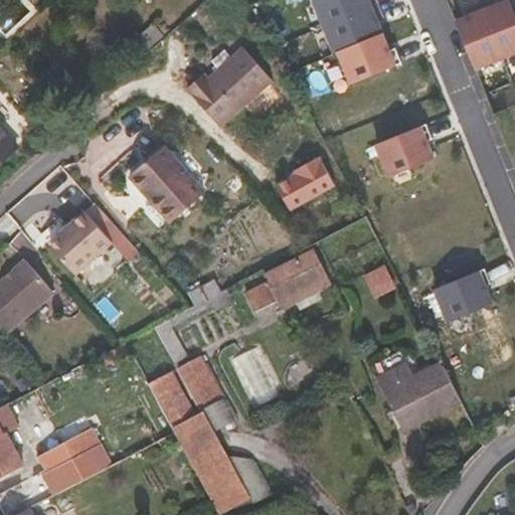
[(314,0),(325,26),(378,5),(375,0),(314,0)]
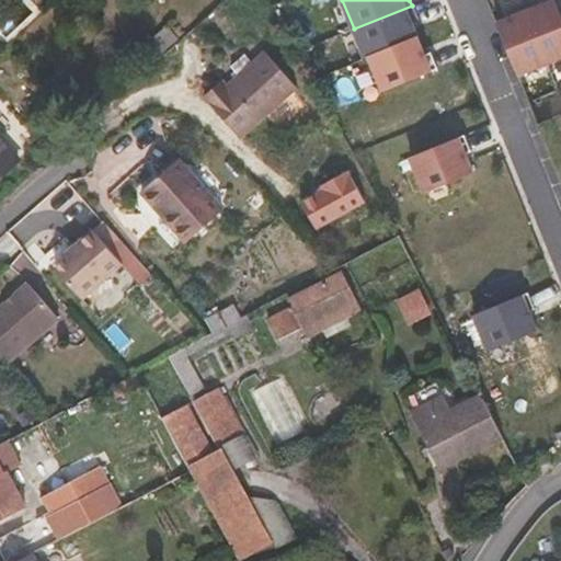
[(539,0),(534,0),(524,4),(548,64),(560,57),(560,12),(556,0),(553,0),(541,6),(539,0)]
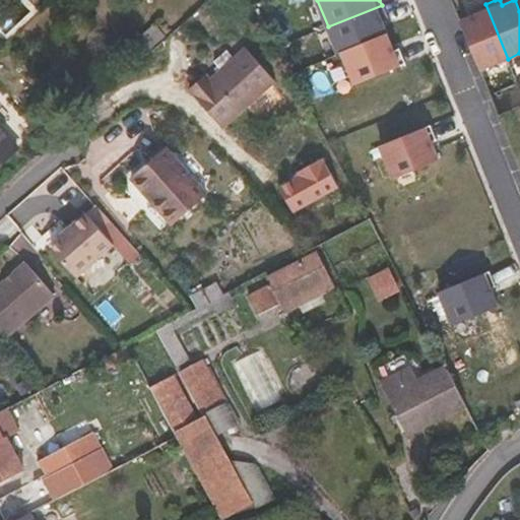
[(474,16),(460,21),(480,69),(508,59),(485,4),(471,10),(474,16)]
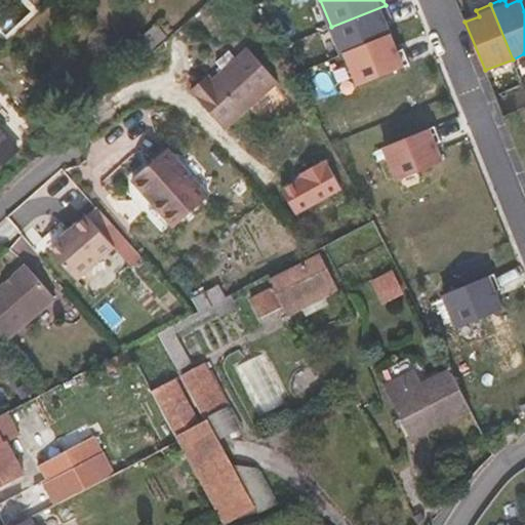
[(341,53),(346,52),(391,34),(385,22),(391,19),(386,5),(331,27),(341,53)]
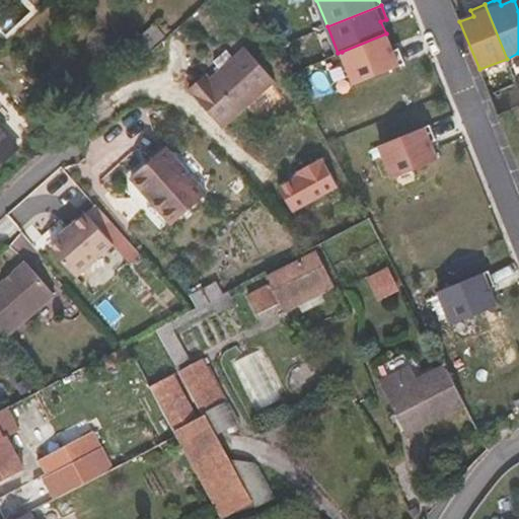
[(147,51),(165,35),(155,24),(138,41),(147,51)]
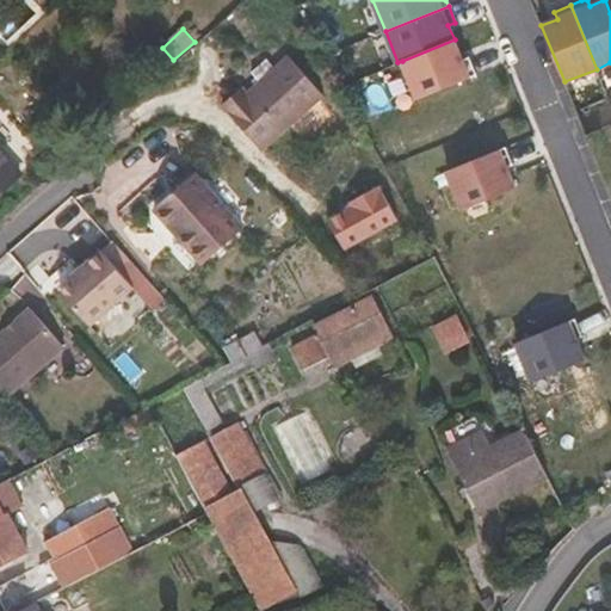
[(455,39),(402,61),(417,99),(476,74),(470,57),(462,60),(455,39)]
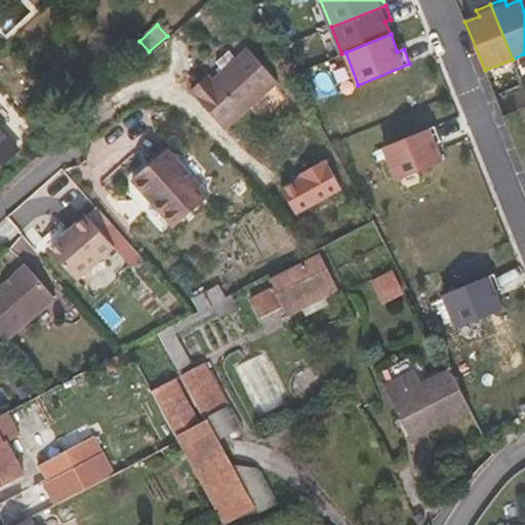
[(194,90),(227,127),(278,84),(249,50),(213,80),(211,77),(194,90)]
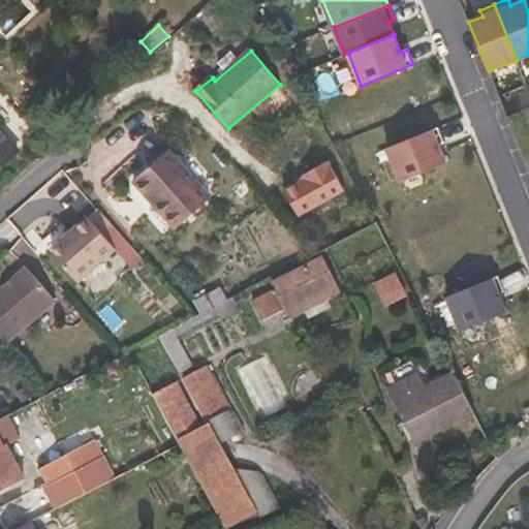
[(438,127),(387,148),(401,181),(446,163),(438,145),(444,143),(438,127)]
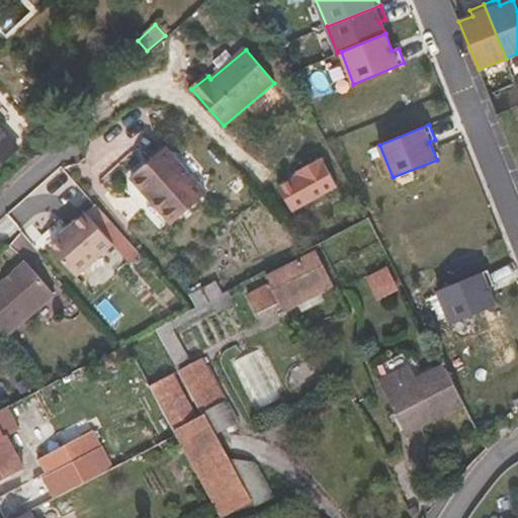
[(0,164),(18,148),(0,126),(0,164)]
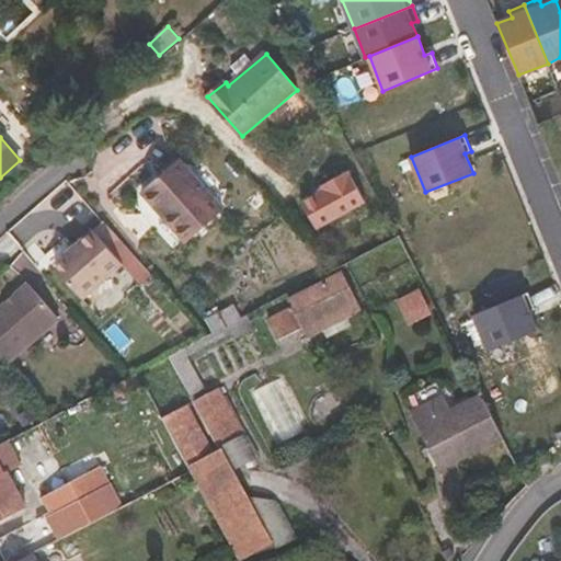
[(142,192),(187,243),(225,210),(180,160),(142,192)]
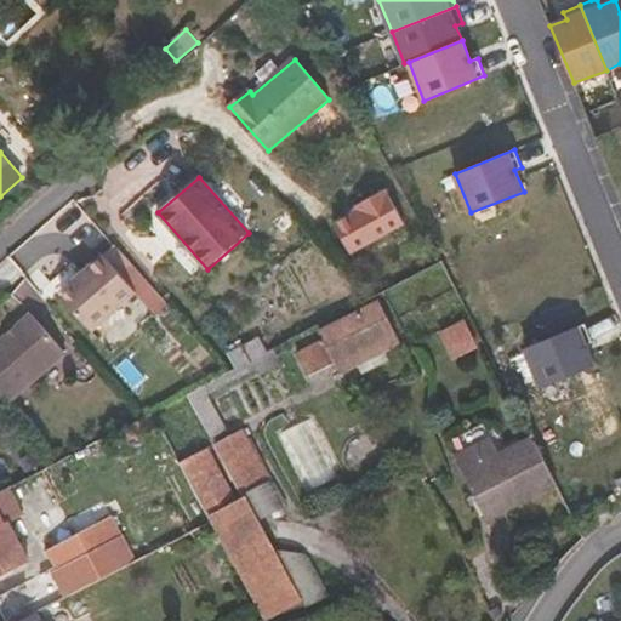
[(91,330),(140,288),(107,250),(80,273),(84,277),(73,286),(62,296),(91,330)]
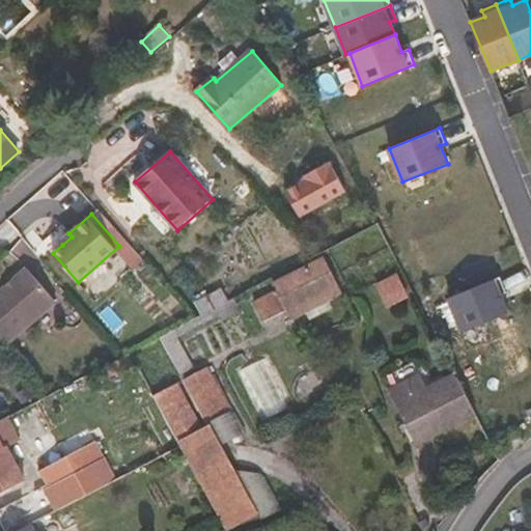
[(60,242),(62,245),(72,236),(68,233),(60,242)]
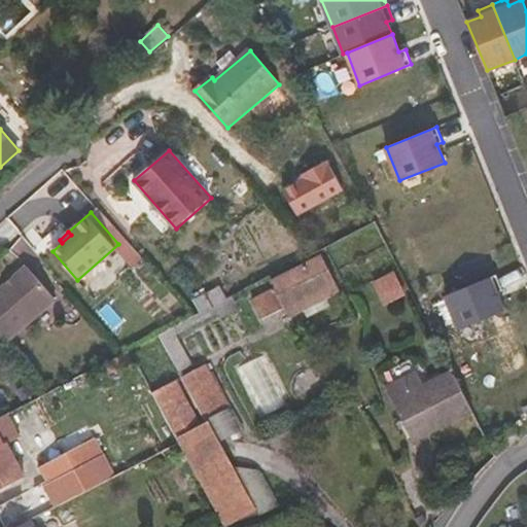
[(306,308),(302,299),(334,284),(321,257),(273,281),(276,288),(251,300),(261,320),(286,308),(290,316),(306,308)]
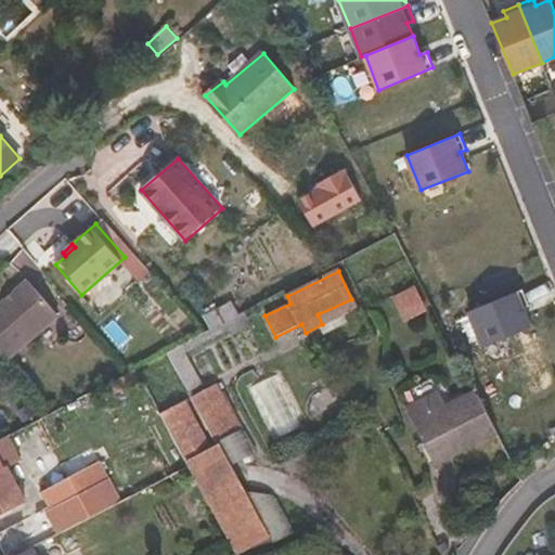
[(0,304),(0,359),(3,363),(59,314),(28,280),(0,304)]
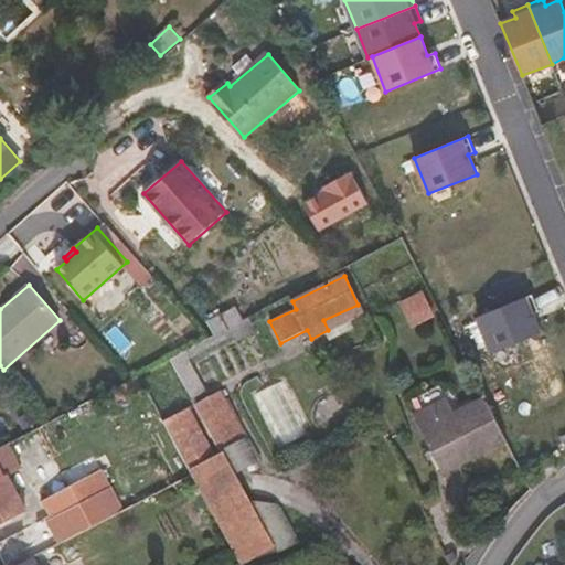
[(400,302),(412,328),(435,317),(424,291),(400,302)]
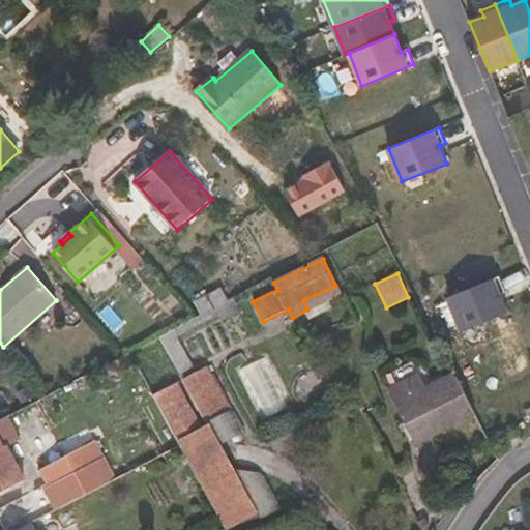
[(499,276),(448,297),(462,330),(507,312),(500,294),(505,292),(499,276)]
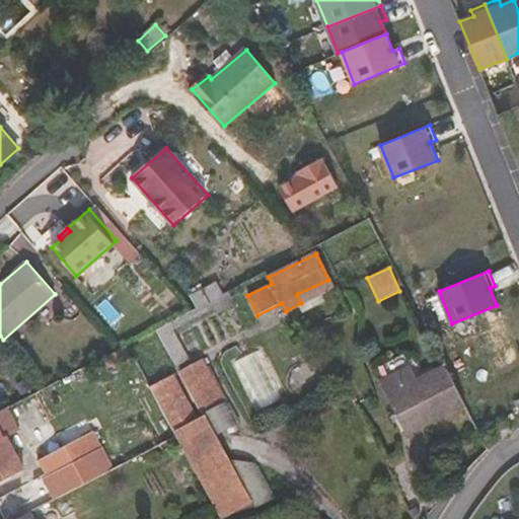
[(301,303),(332,288),(328,280),(297,294),(301,303)]
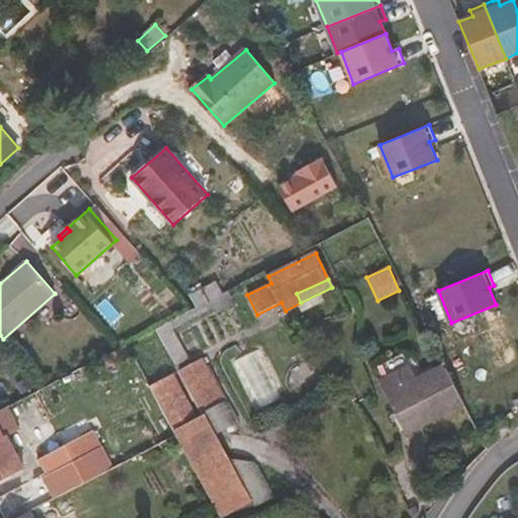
[(217,281),(190,294),(197,308),(224,293),(217,281)]
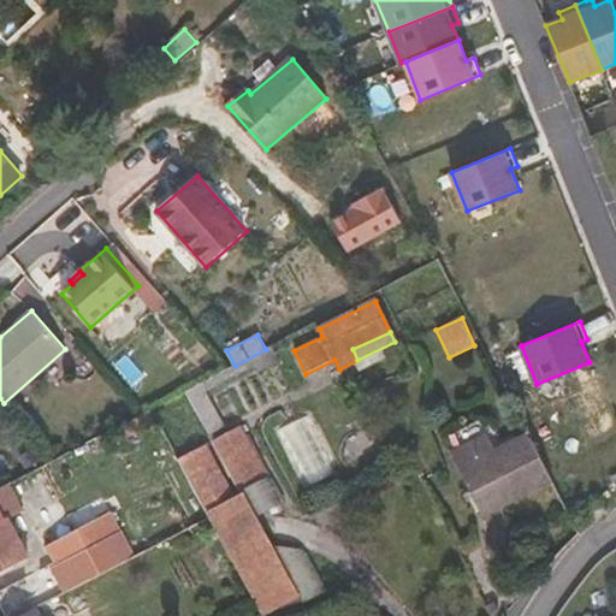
[(261,372),(280,362),(273,345),(266,349),(235,366),(226,369),(185,391),(205,427),(221,419),(208,392),(258,366),(261,372)]
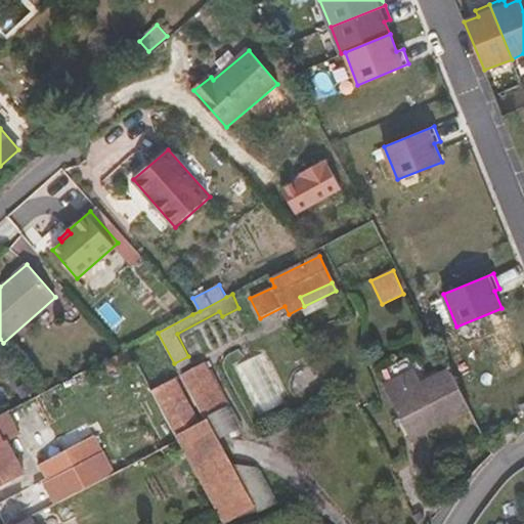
[(190,404),(175,378),(151,391),(175,435),(208,418),(207,416),(225,405),(228,403),(206,362),(180,375),(194,402),(190,404)]
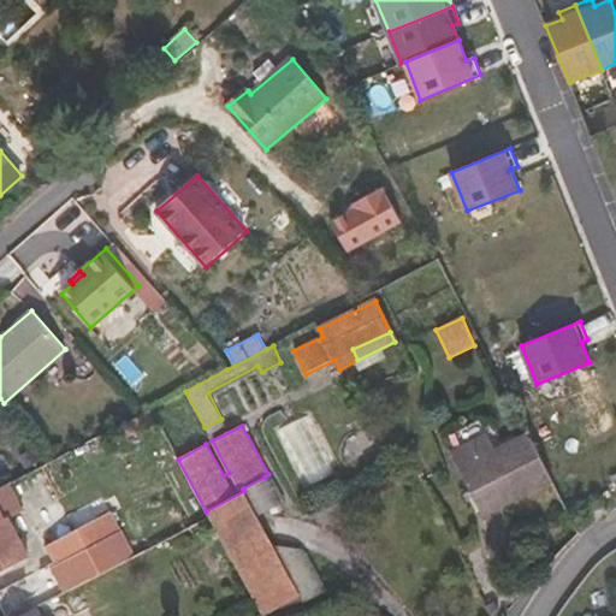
[(458,467),(484,517),(554,483),(528,432),(496,448),(458,467)]
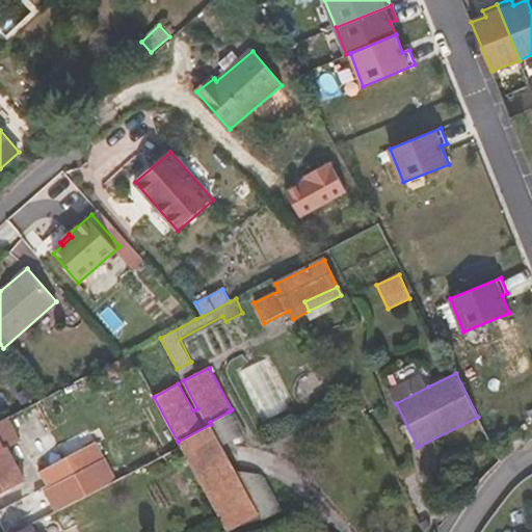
[(422,374),(390,391),(396,403),(428,387),(422,374)]
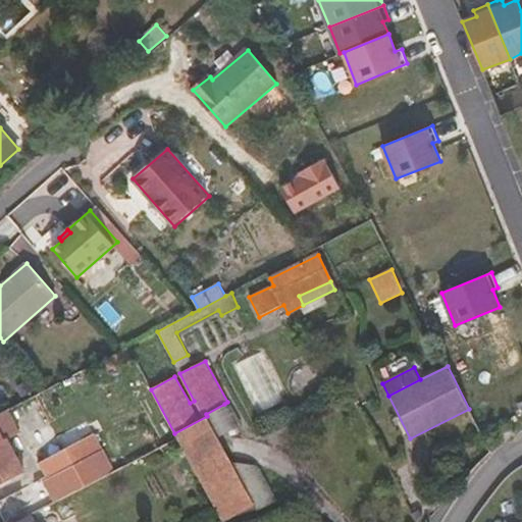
[(218,436),(237,427),(224,404),(206,414),(207,416),(218,436)]
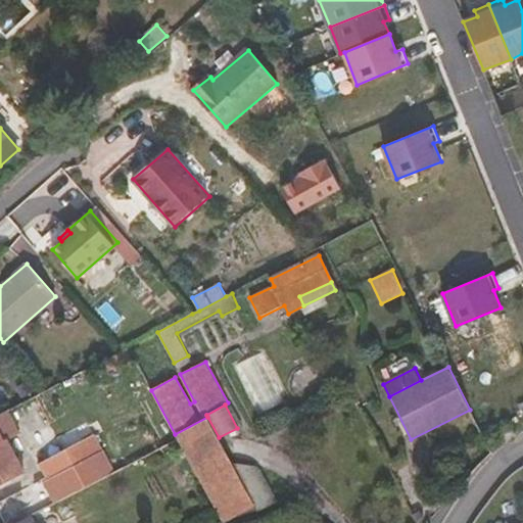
[(11,441),(24,434),(10,408),(0,413),(0,464),(8,481),(26,472),(11,441)]
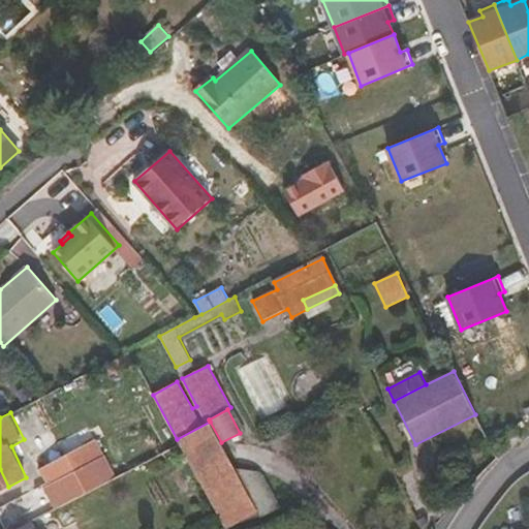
[(221,522),(224,528),(225,528),(258,511),(235,468),(221,442),(210,422),(177,439),(179,442),(221,522)]
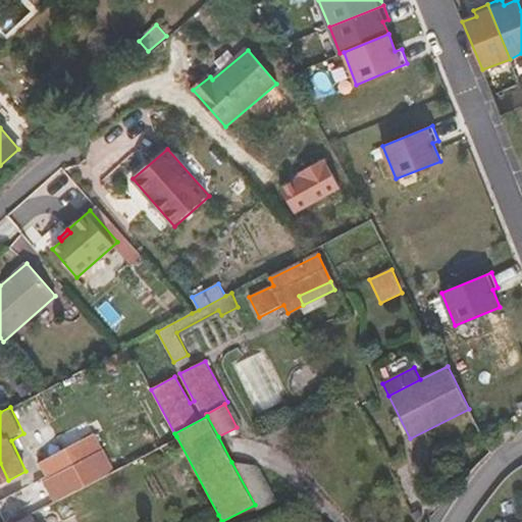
[(89,421),(34,452),(45,474),(58,499),(114,469),(89,421)]
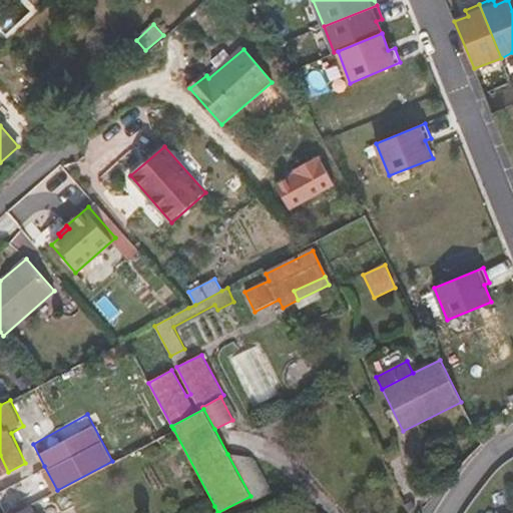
[(253,458),(227,454),(250,496),(252,500),(273,492),(253,458)]
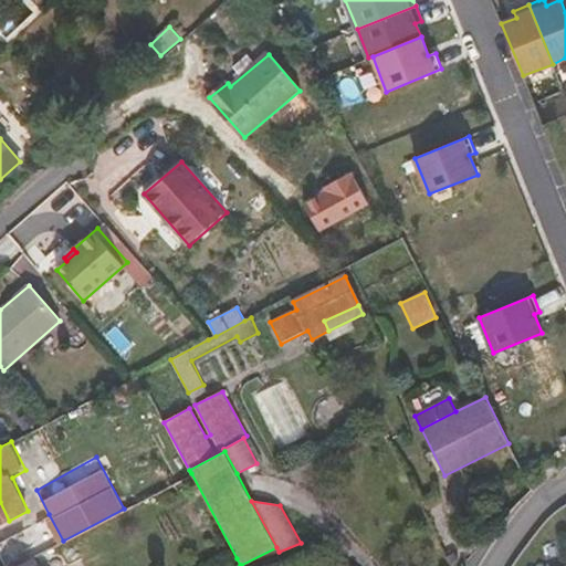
[(63,541),(49,514),(0,540),(0,565),(13,565),(30,558),(63,541)]
